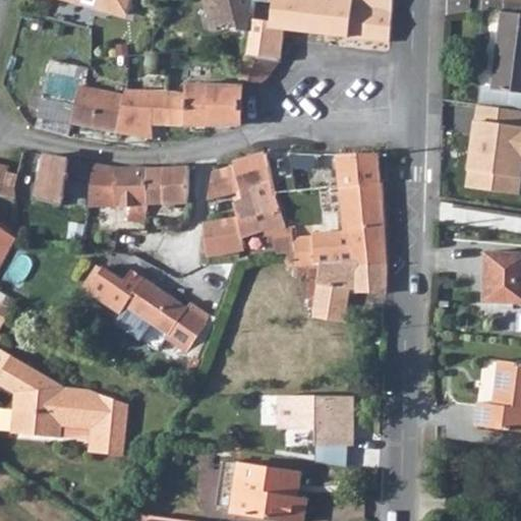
[(78,0),(81,0),(80,0),(96,0),(95,8),(127,17),(131,0),(78,0)]
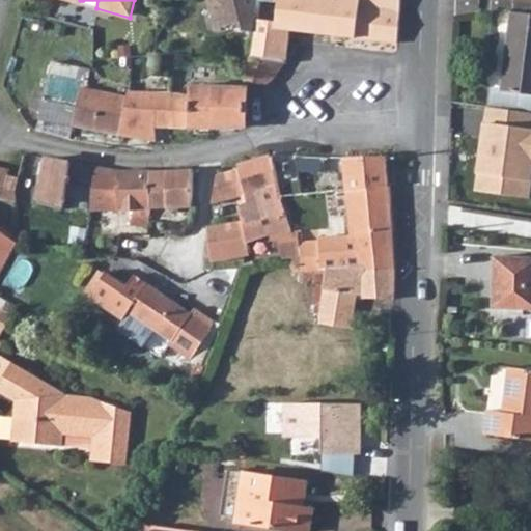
[(205,0),(208,10),(233,26),(239,25),(242,33),(256,33),(260,4),(260,0),(205,0)]
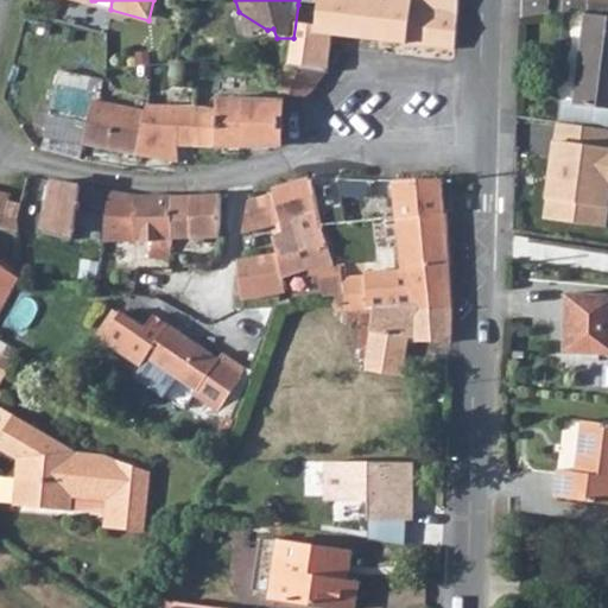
[(298,0),(298,5),(293,38),(289,67),(325,73),(329,45),(330,40),(331,35),(390,42),(453,50),(456,0),(298,0)]
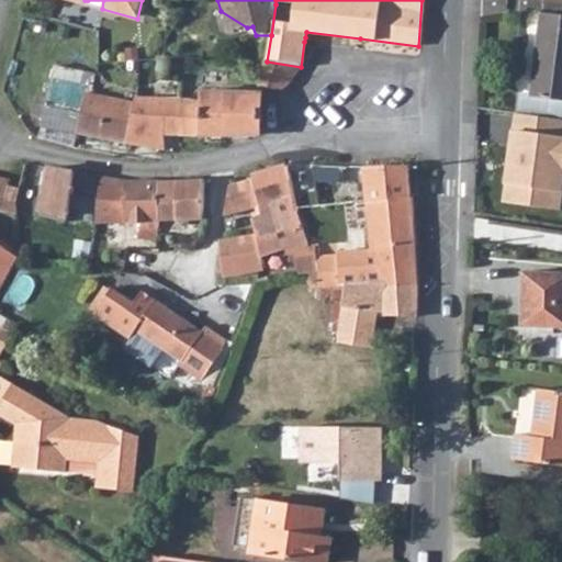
[(226,33),(247,27),(221,11),(226,33)]
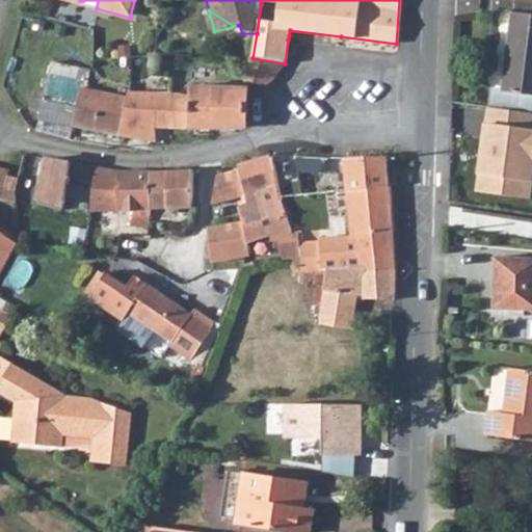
[(531,15),(512,12),(503,91),(531,96),(531,15)]
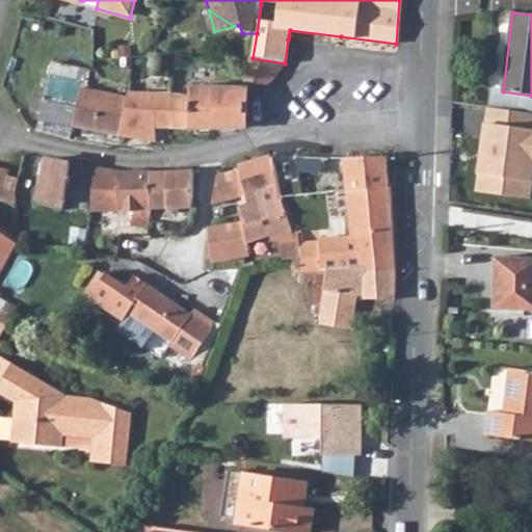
[(285,63),(253,58),(244,82),(251,83),(264,85),(283,71),(285,63)]
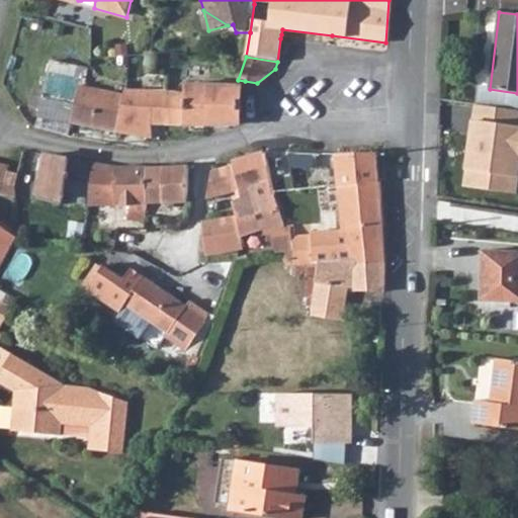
[(36,116),(70,122),(76,86),(81,86),(84,68),(48,61),(36,116)]
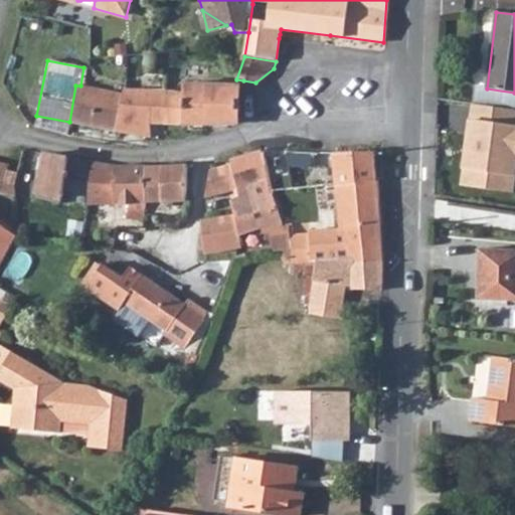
[(86,76),(83,87),(86,88),(120,94),(122,89),(123,87),(123,83),(101,79),(86,76)]
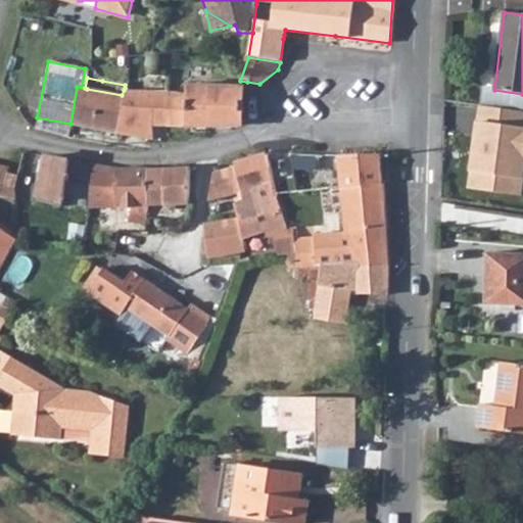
[(77,87),(70,124),(145,138),(153,139),(151,124),(151,123),(147,123),(146,94),(137,93),(138,81),(126,80),(125,85),(125,88),(124,90),(122,95),(87,89),(85,88),(82,87),(77,87)]
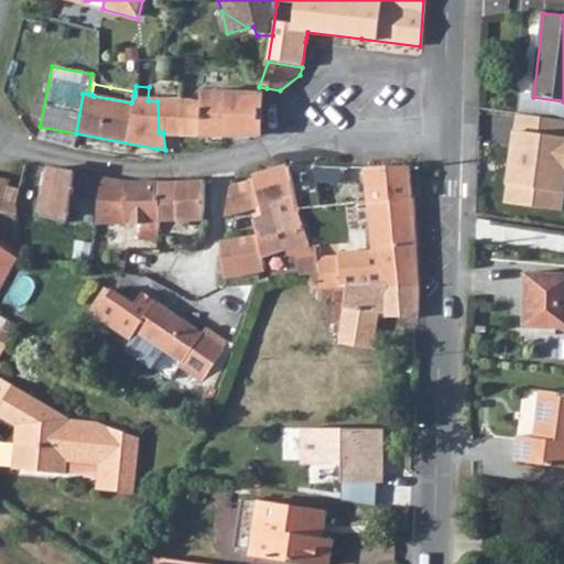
[(199,102),(198,134),(199,136),(253,137),(258,137),(260,95),(199,93),(199,102)]
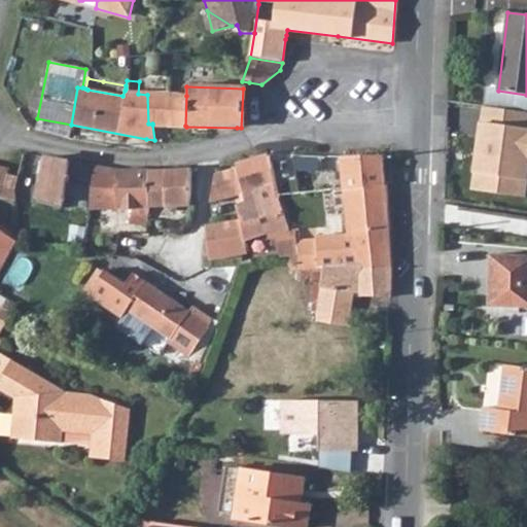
[(165,95),(147,95),(148,124),(152,124),(152,125),(167,126),(165,95)]
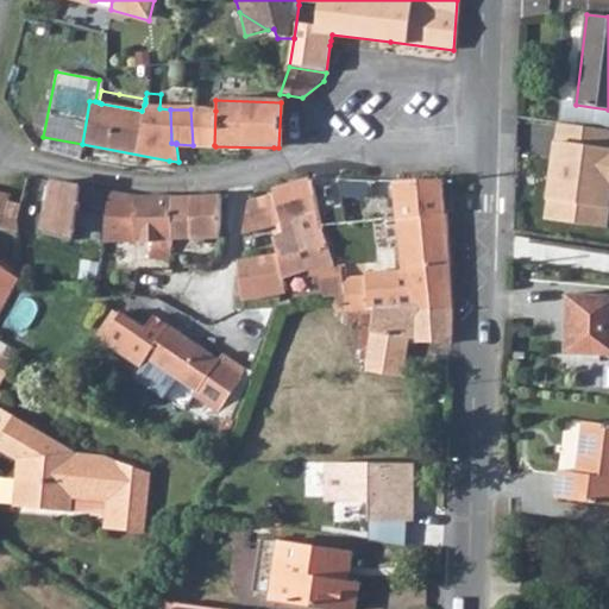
[(215,111),(190,110),(193,145),(214,145),(215,111)]
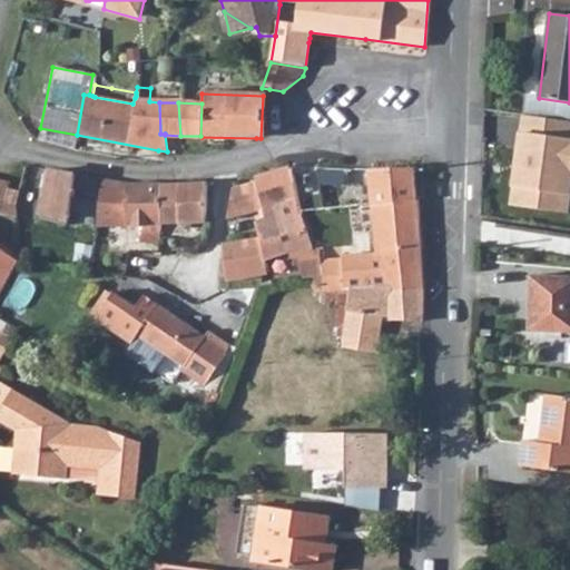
[(569,121),(522,116),(508,206),(568,214),(569,196),(569,121)]
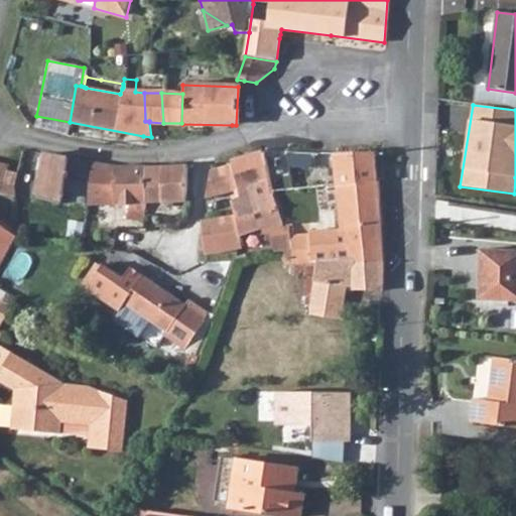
[(44,153),(36,195),(61,200),(68,158),(53,156),(44,153)]
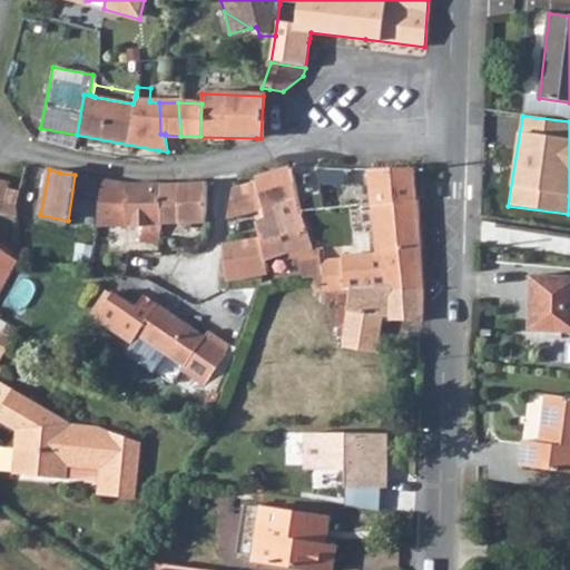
[(296,169),(291,170),(292,174),(294,180),(311,179),(311,183),(330,184),(330,169),(296,169)]
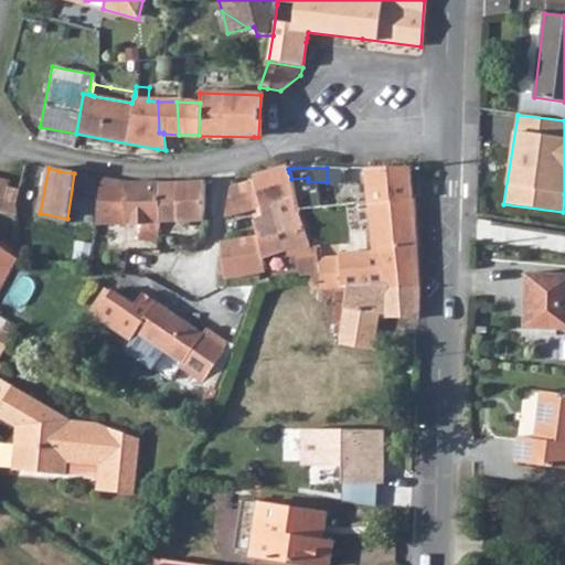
[(315,277),(312,277),(310,279),(309,283),(309,286),(311,289),(317,290),(321,290),(348,288),(349,281),(416,292),(414,246),(416,246),(413,199),(411,199),(408,169),(364,168),(372,252),(351,254),(339,255),(339,251),(318,253),(319,276),(315,277)]
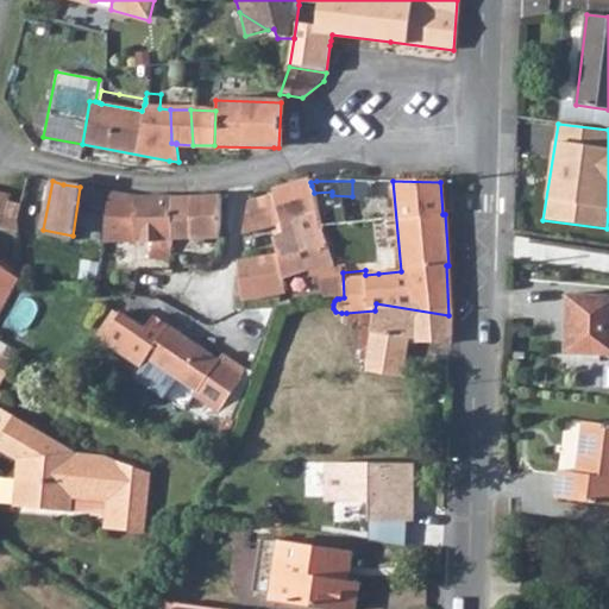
[(311,277),(320,277),(324,300),(333,299),(337,299),(339,299),(344,297),(343,272),(343,269),(332,270),(331,263),(332,262),(330,252),(322,228),(322,225),(316,198),(314,193),(312,186),(311,182),(270,193),(272,198),(248,205),(242,234),(280,226),(282,237),(275,238),(276,256),(278,256),(282,278),(300,272),(307,270),(311,277)]
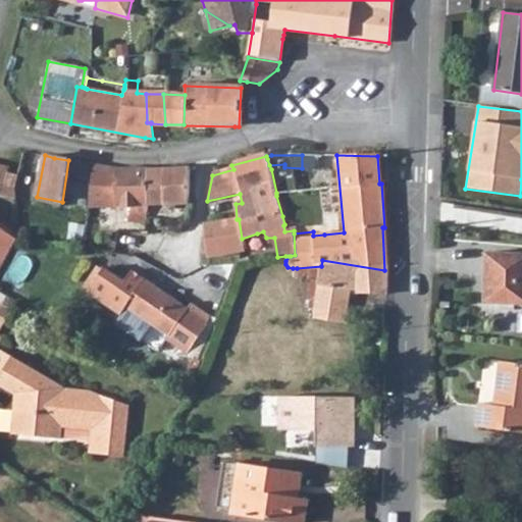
[(68,160),(62,202),(87,206),(89,179),(91,165),(68,160)]
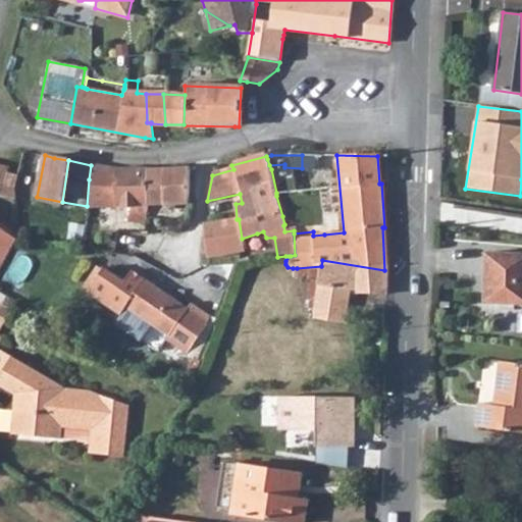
[(89,179),(87,206),(92,207),(117,206),(116,190),(115,168),(93,164),(92,165),(91,165),(89,179)]
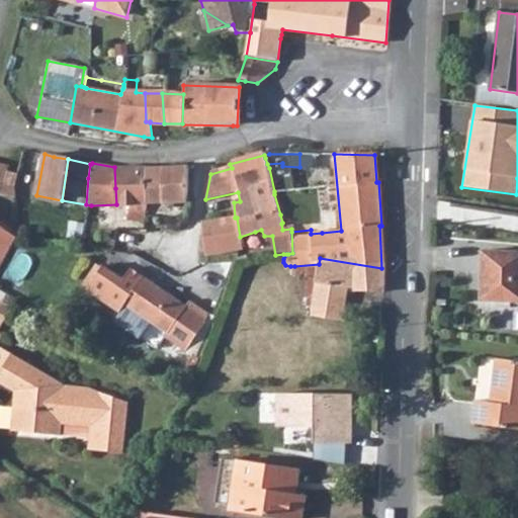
[(0,166),(0,186),(13,190),(17,172),(7,170),(7,168),(0,166)]
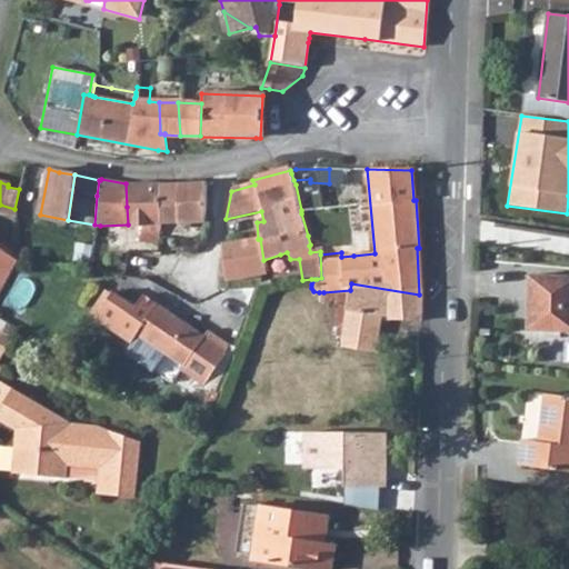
[(160,225),(159,233),(160,236),(171,237),(175,228),(177,222),(203,221),(203,217),(205,216),(205,182),(159,185),(160,225)]
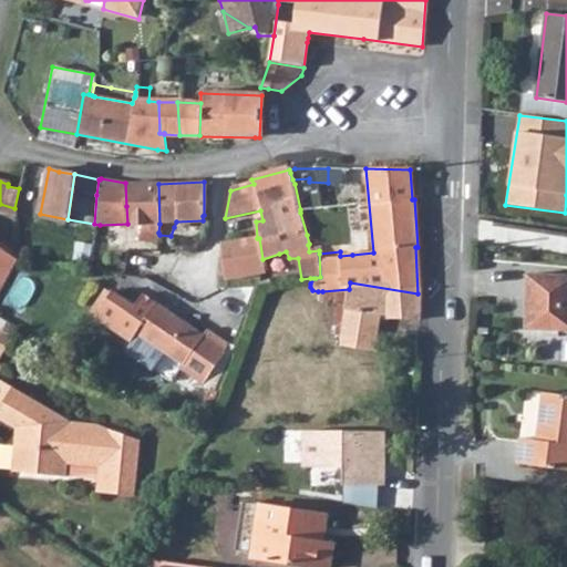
[(144,184),(125,183),(126,206),(127,224),(143,224),(160,224),(158,184),(144,184)]
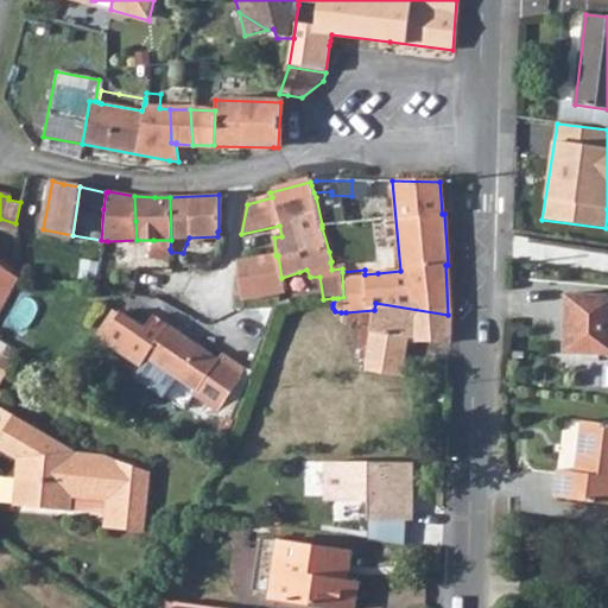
[(171,240),(153,240),(152,244),(150,259),(168,261),(170,249),(171,240)]
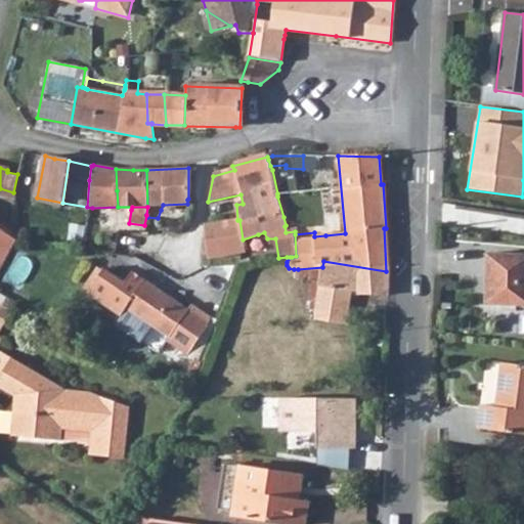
[(237,220),(204,225),(207,259),(239,253),(245,252),(243,239),(239,220),(237,220)]
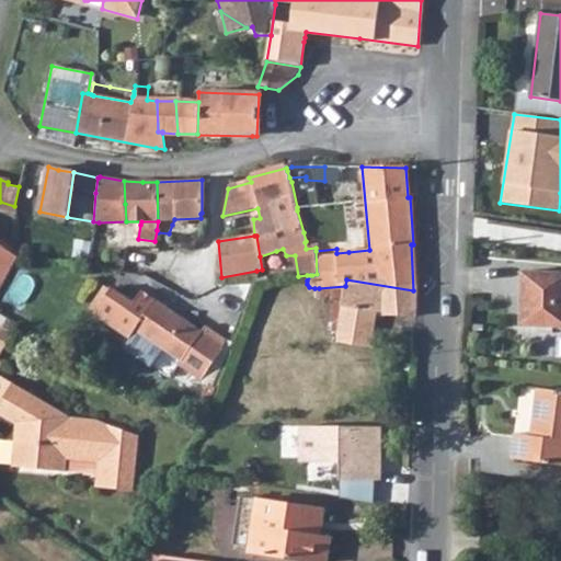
[(0,241),(0,292),(22,256),(0,241)]
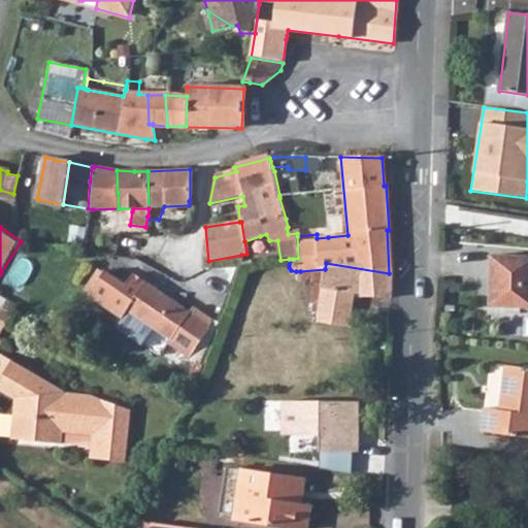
[(527,259),(491,258),(489,308),(527,308),(527,259)]
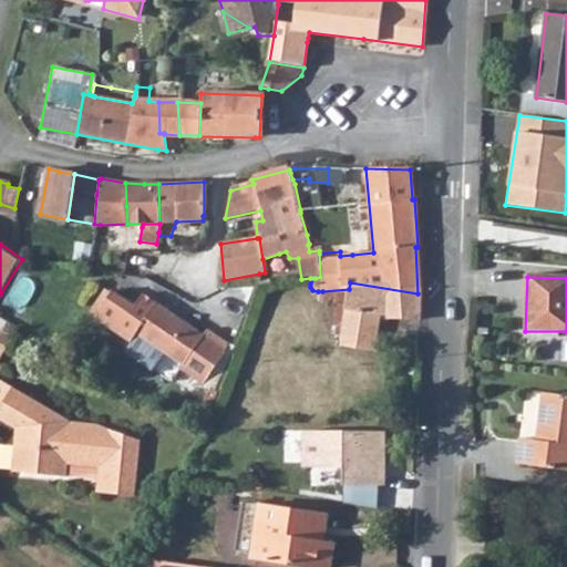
[(350,282),(349,289),(341,347),(373,351),(379,315),(388,316),(388,320),(419,321),(420,294),(418,294),(350,282)]
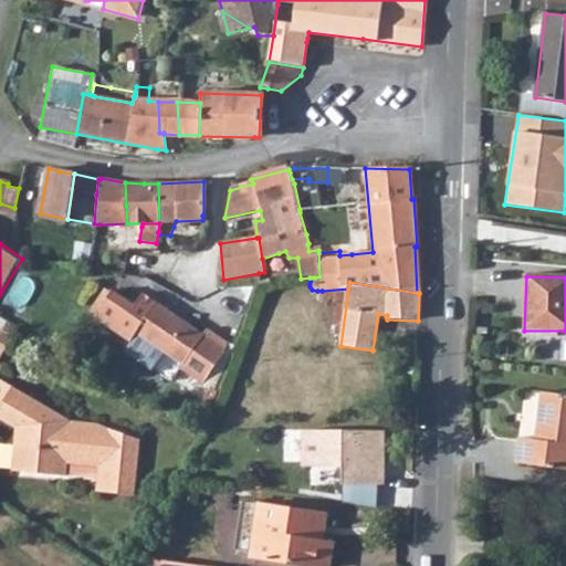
[(129,306),(113,294),(95,317),(128,342),(122,350),(149,371),(163,353),(179,366),(177,369),(200,386),(220,359),(226,343),(206,328),(199,337),(138,294),(129,306)]
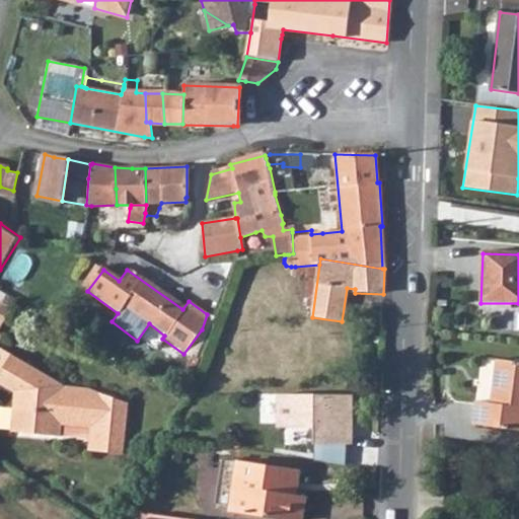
[(86,388),(62,389),(0,353),(0,387),(12,394),(11,411),(15,412),(14,435),(58,438),(60,420),(95,423),(92,452),(121,455),(125,402),(86,388)]
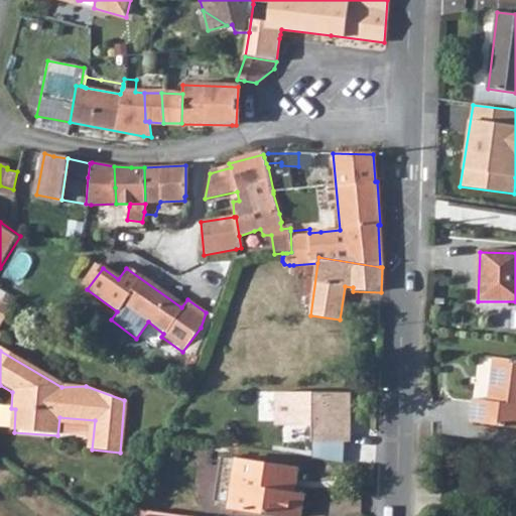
[(470,398),(468,410),(515,415),(515,359),(493,357),(487,400),(477,399),(470,398)]
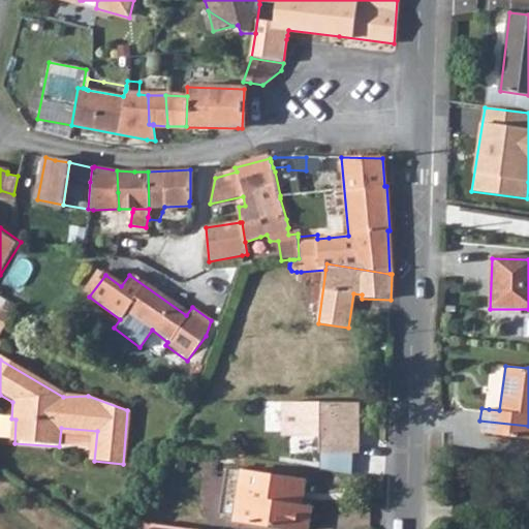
[(362,456),(359,403),(274,401),(276,437),(313,440),(314,457),(362,456)]
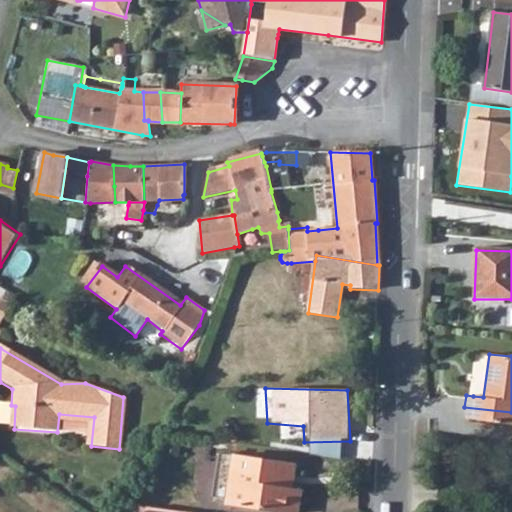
[(511,412),(464,407),(463,417),(511,424),(511,412)]
